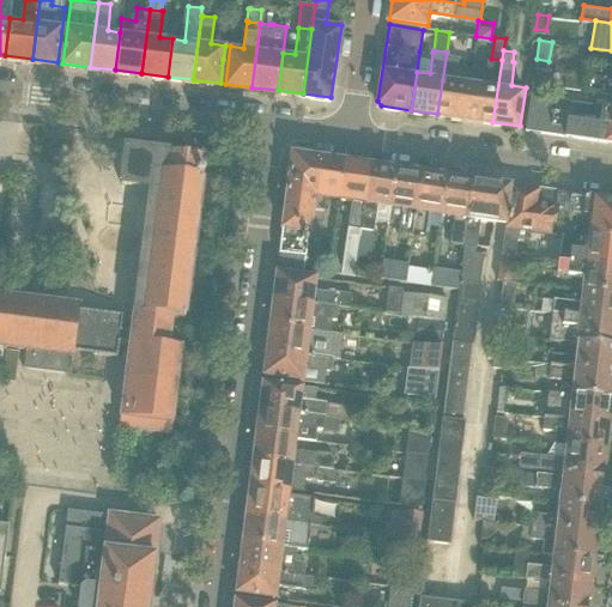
[(419,52),(417,72),(430,73),(432,53),(419,52)]
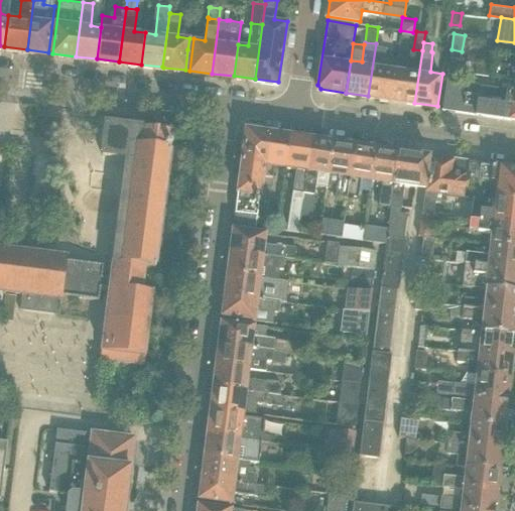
[(368,96),(392,99),(396,67),(384,65),(387,45),(376,43),(368,96)]
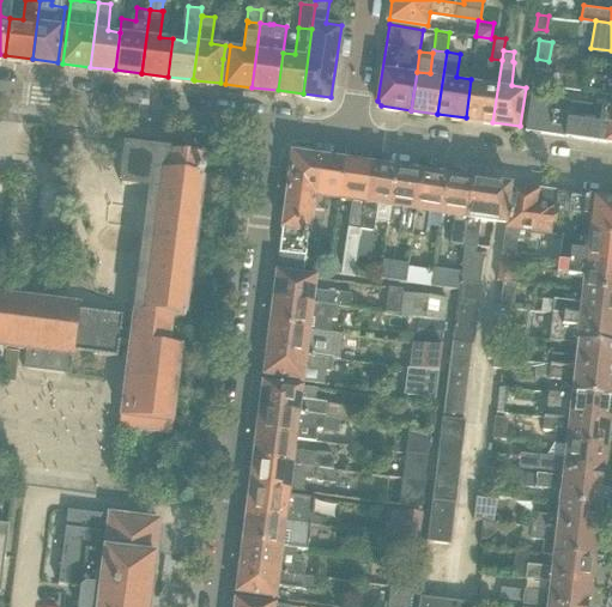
[(466,117),(492,122),(502,60),(491,59),(488,58),(484,82),(471,79),(466,117)]
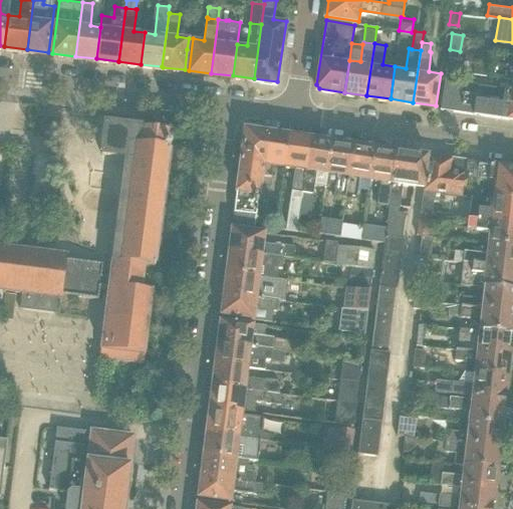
[(512,53),(494,51),(492,62),(512,65),(512,53)]
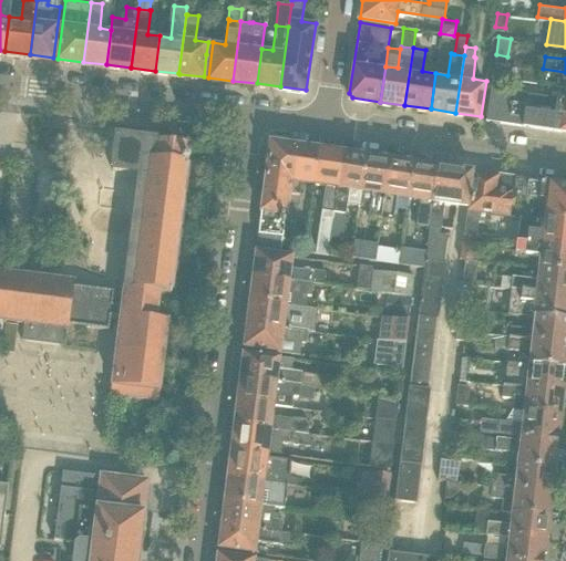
[(557,94),(556,95),(565,96),(565,72),(543,69),(542,81),(565,84),(565,90),(564,95),(557,94)]
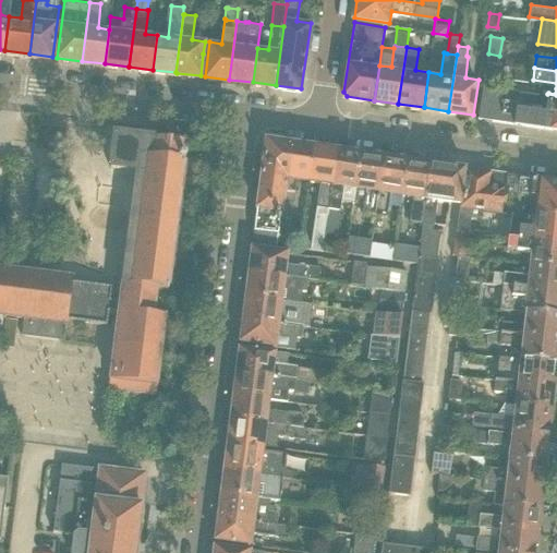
[(556,95),(547,94),(513,89),(513,88),(484,84),(479,116),(556,127),(556,95)]
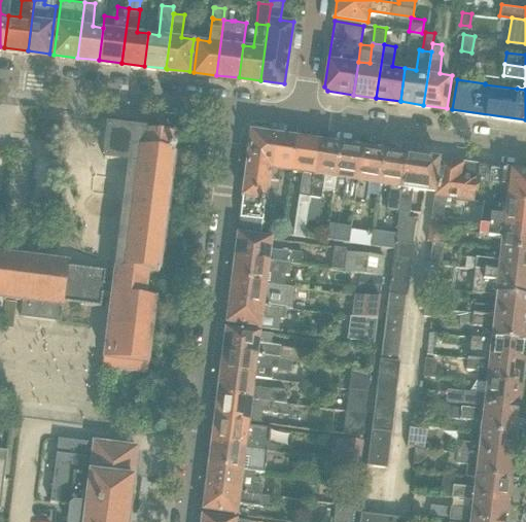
[(116,266),(147,270),(159,271),(174,150),(175,150),(175,146),(173,146),(175,132),(104,124),(104,125),(108,125),(104,154),(130,158),(116,266)]
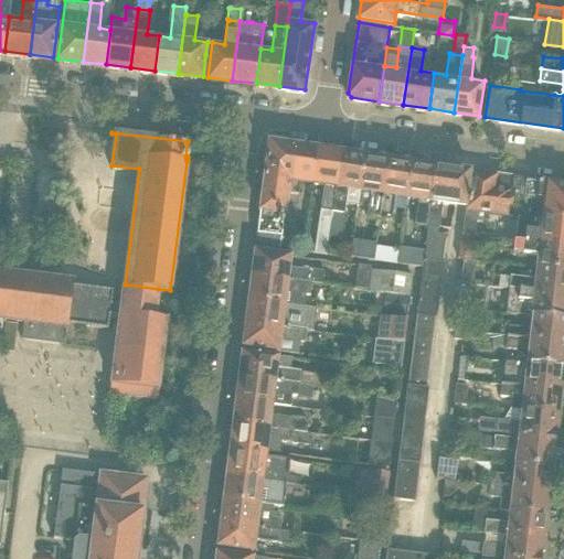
[(257,242),(280,244),(284,217),(295,142),(269,138),(257,242)]
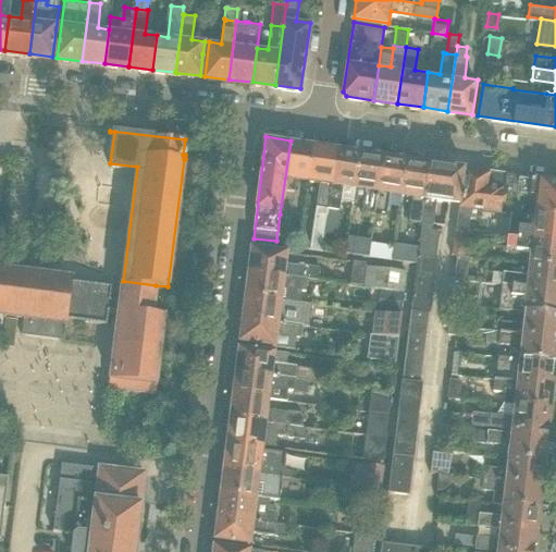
[(291,140),(280,213),(291,216),(297,176),(309,179),(313,144),(291,140)]
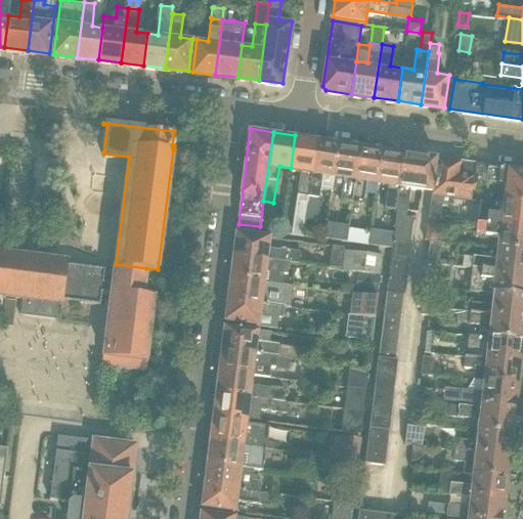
[(297,191),(309,193),(317,138),(295,135),(291,168),(301,169),(297,191)]
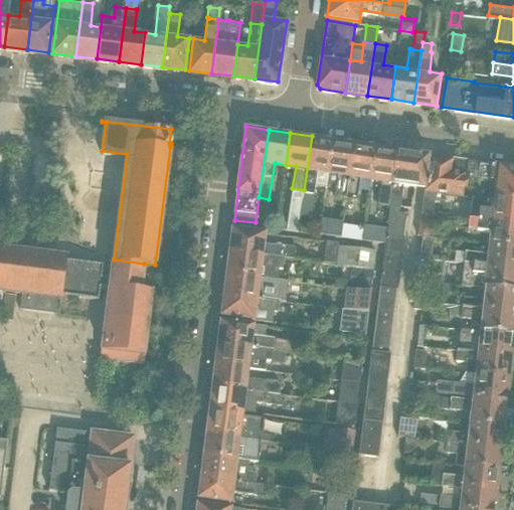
[(312,136),(304,190),(313,191),(315,183),(327,185),(329,171),(334,140),(312,136)]
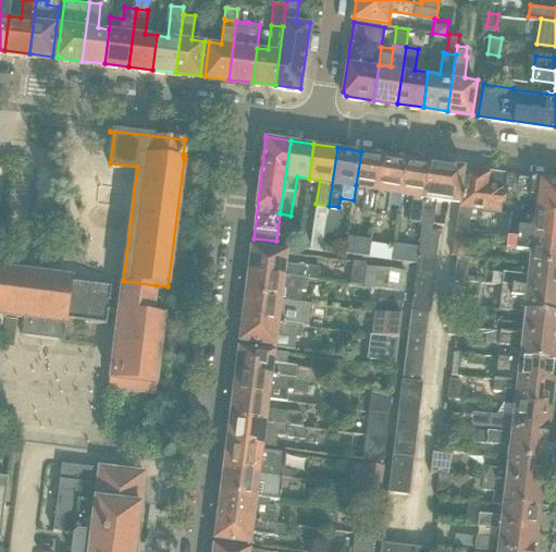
[(356,185),(354,200),(363,201),(362,210),(375,212),(384,155),(361,151),(356,185)]
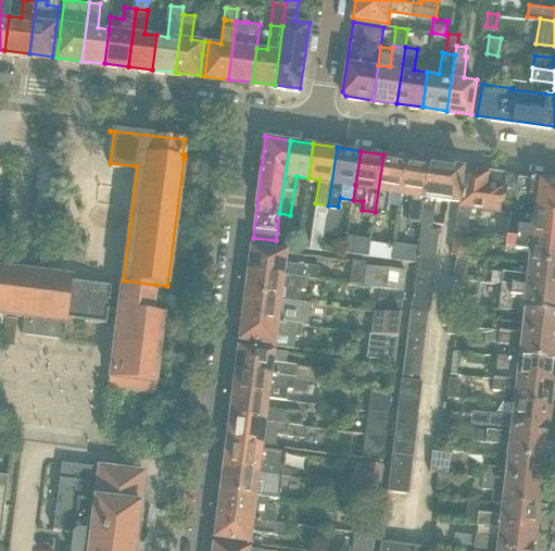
[(383,154),(375,212),(385,214),(387,201),(400,203),(402,192),(407,158),(383,154)]
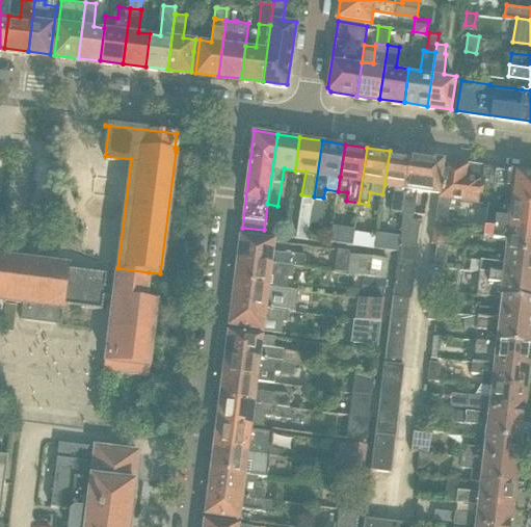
[(405,187),(406,187),(410,154),(390,151),(385,184),(394,185),(391,208),(402,209),(405,187)]
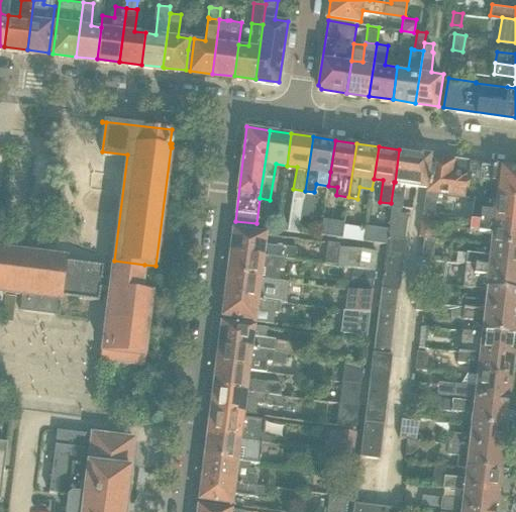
[(394,182),(391,203),(402,205),(405,183),(416,185),(418,173),(421,152),(399,149),(395,182),(394,182)]
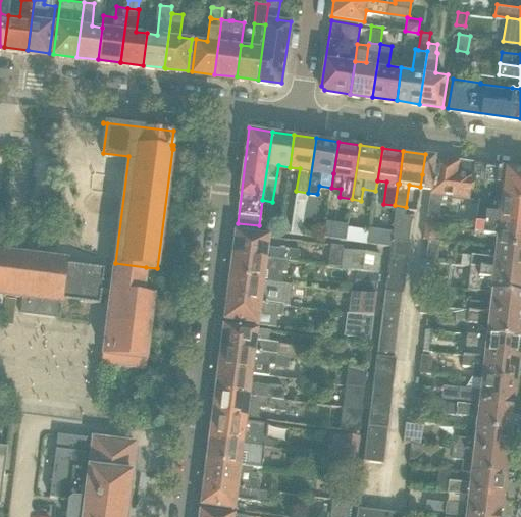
[(422,174),(420,187),(427,188),(430,188),(431,188),(429,198),(427,213),(438,215),(440,199),(451,201),(452,194),(470,197),(470,196),(469,196),(473,161),(432,155),(425,154),(422,174)]
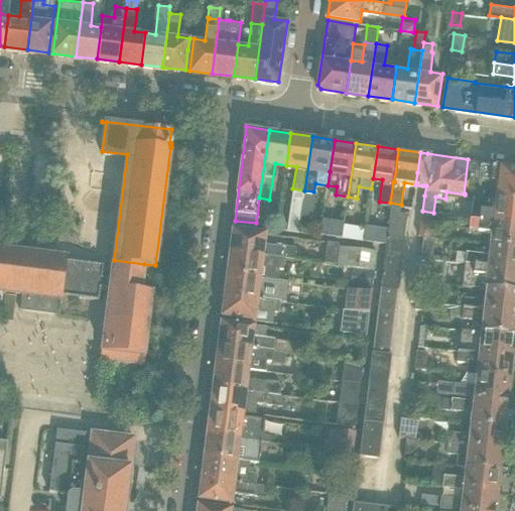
[(514,166),(481,161),(479,181),(490,182),(488,197),(495,197),(514,199),(514,166)]
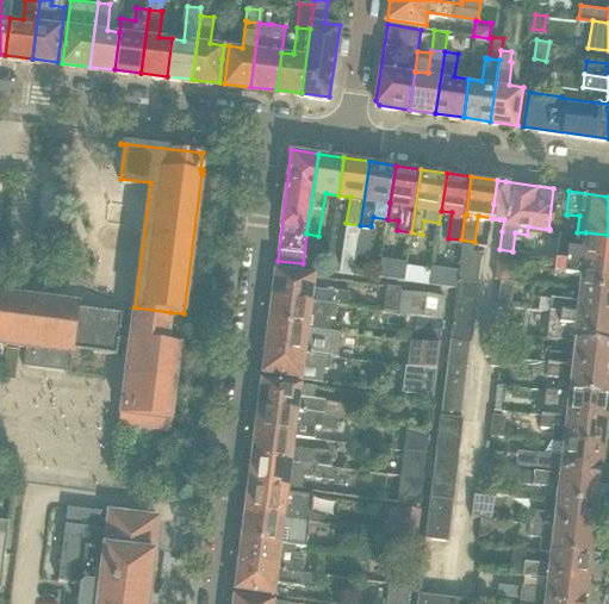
[(346,223),(340,268),(350,269),(352,269),(355,249),(356,249),(360,225),(346,223)]
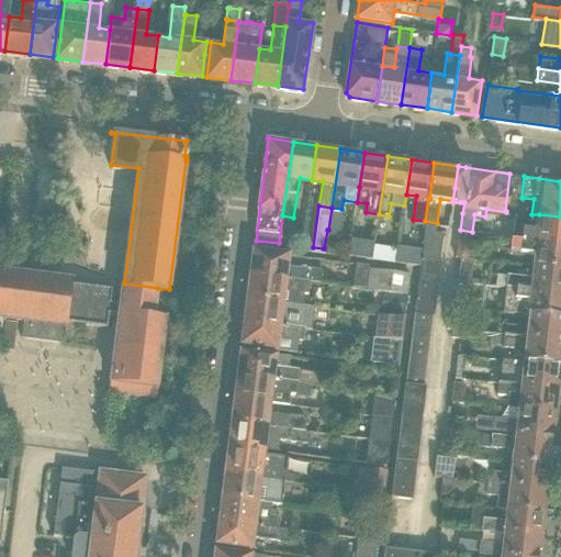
[(332,208),(328,230),(338,232),(341,209),(332,208)]
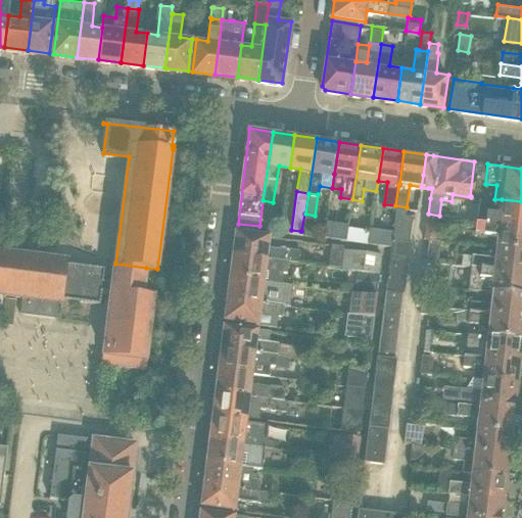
[(478,208),(477,219),(521,224),(521,201),(502,199),(494,199),(479,197),(478,208)]
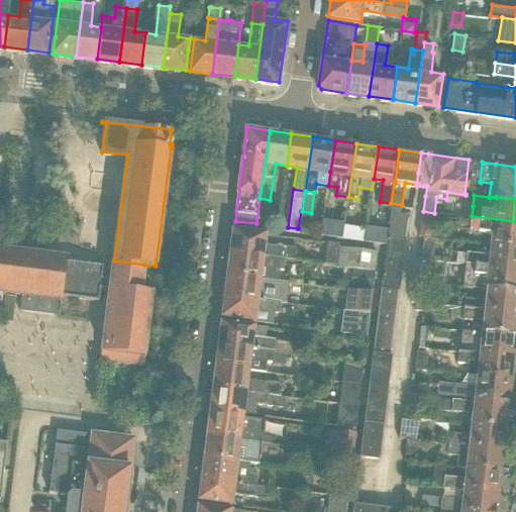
[(423,211),(419,234),(424,235),(427,235),(431,236),(434,213),(423,211)]
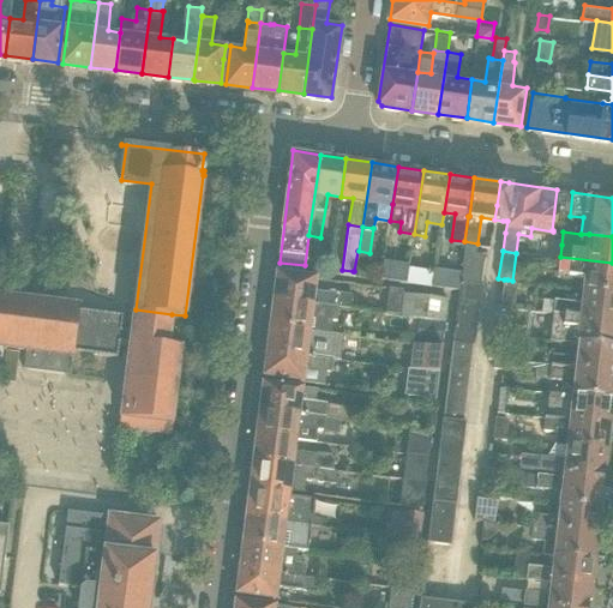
[(584,274),(583,287),(612,290),(612,263),(560,257),(559,271),(584,274)]
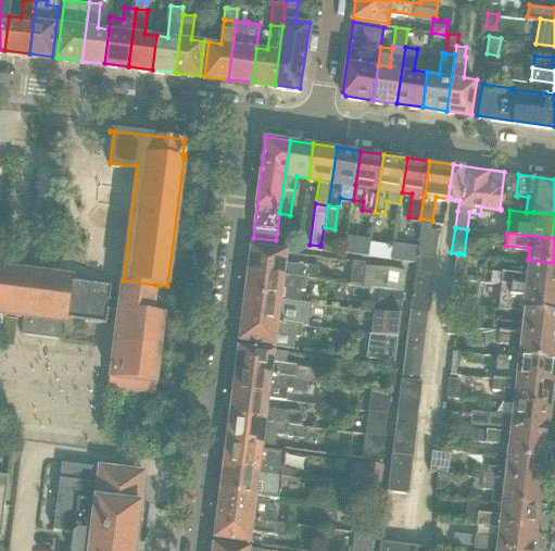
[(354,234),(352,250),(367,252),(369,236),(354,234)]
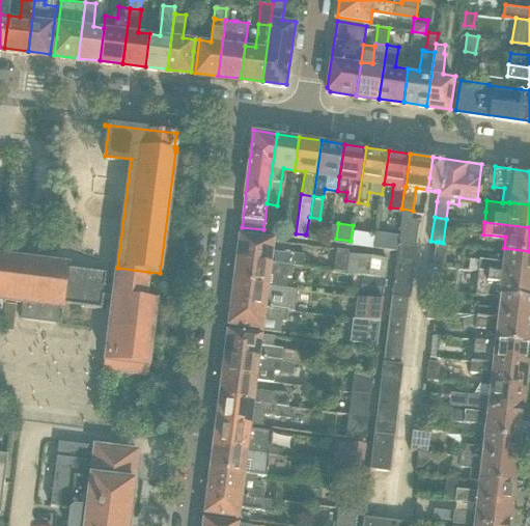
[(400,232),(398,248),(415,250),(418,229),(418,228),(416,228),(416,229),(401,227),(400,233),(400,232)]
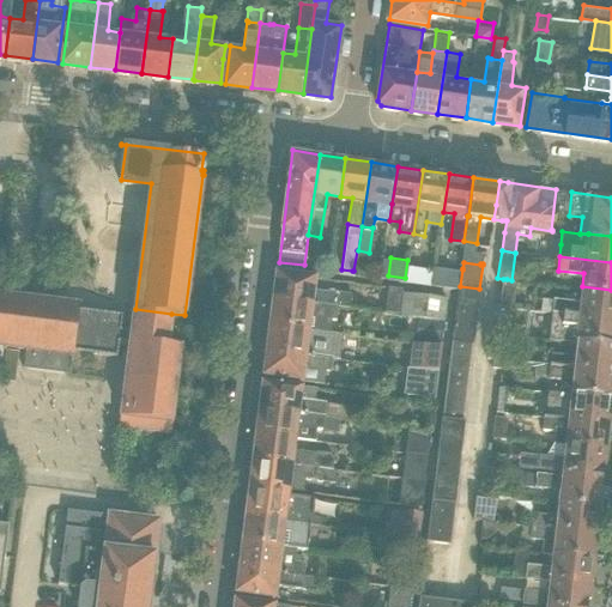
[(453,267),(450,284),(459,285),(460,286),(462,268),(453,267)]
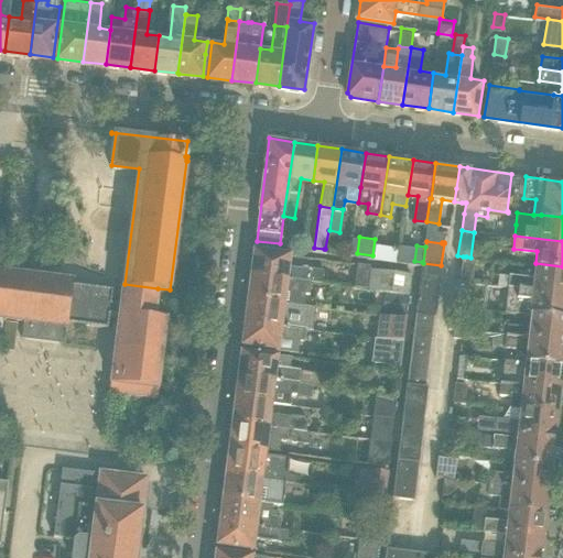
[(256,248),(252,272),(311,280),(323,281),(324,267),(313,265),(313,267),(289,264),(291,252),(256,248)]
